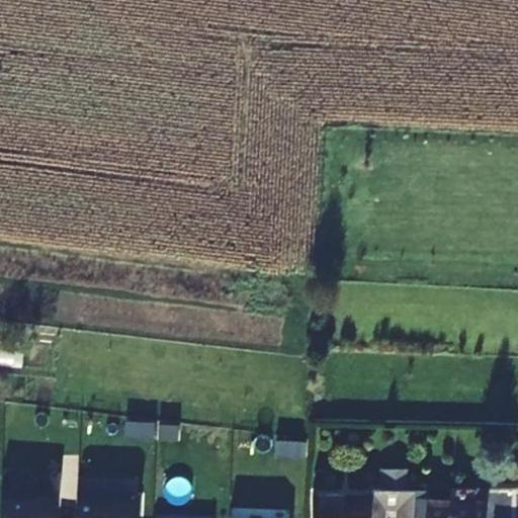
[(407,484),(407,465),(379,465),(379,484),(407,484)]
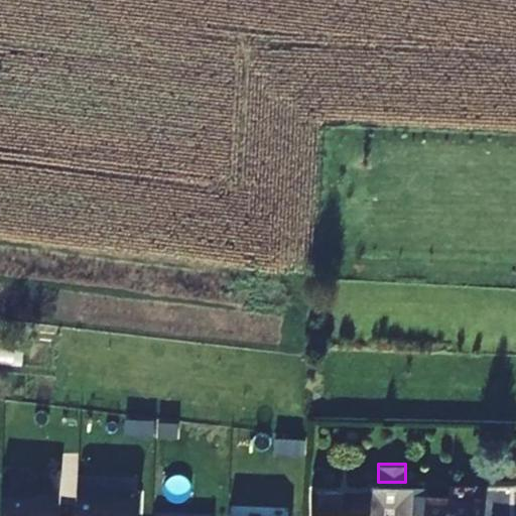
[(35,488),(3,486),(1,515),(56,515),(58,494),(34,493),(35,488)]
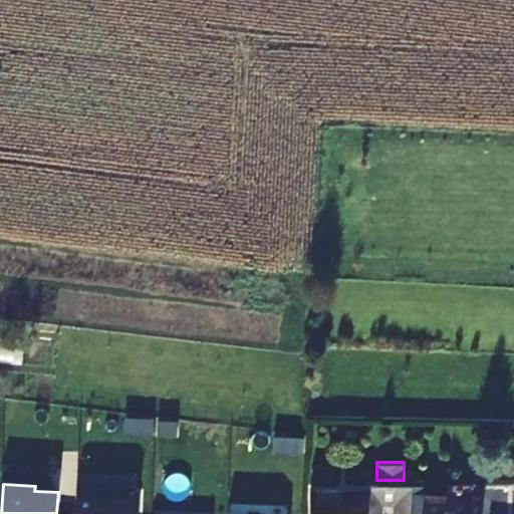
[(445,513),(446,497),(446,485),(412,486),(410,513),(445,513)]
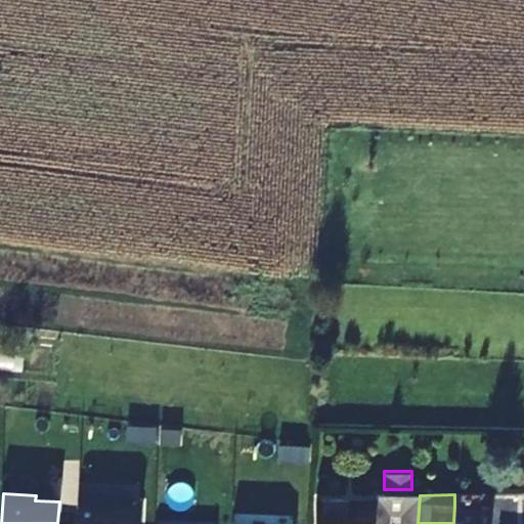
[(400,523),(418,523),(420,495),(376,496),(375,503),(374,523),(389,523),(390,510),(402,511),(400,523)]
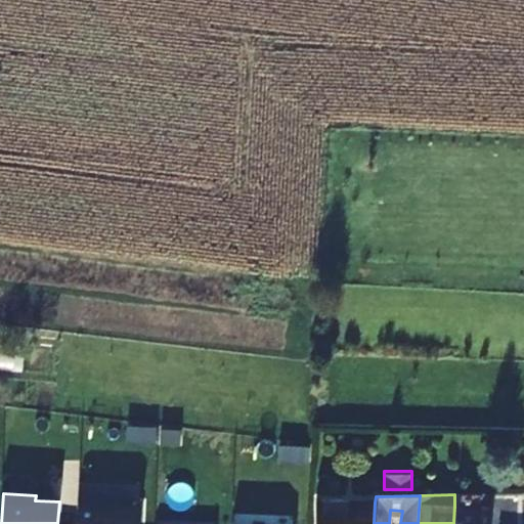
[(374,523),(375,503),(316,499),(315,523),(374,523)]
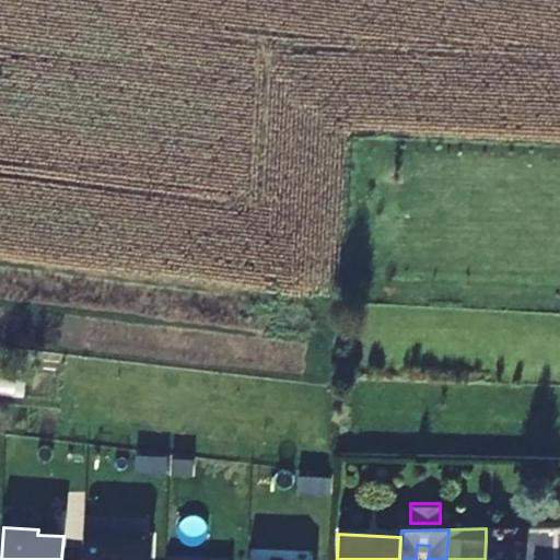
[(117,536),(85,535),(84,559),(150,559),(151,541),(117,539),(117,536)]
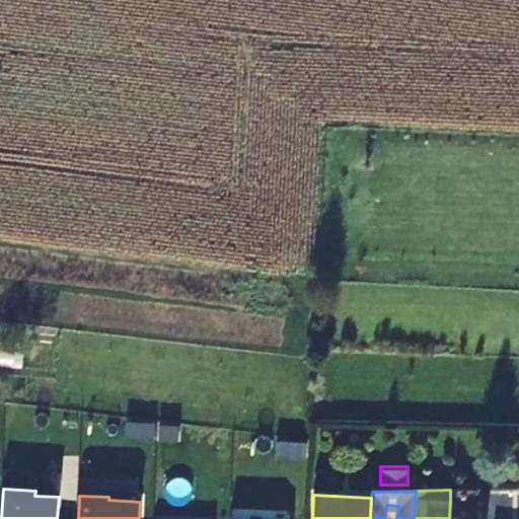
[(449,518),(486,518),(487,502),(450,502),(449,518)]
